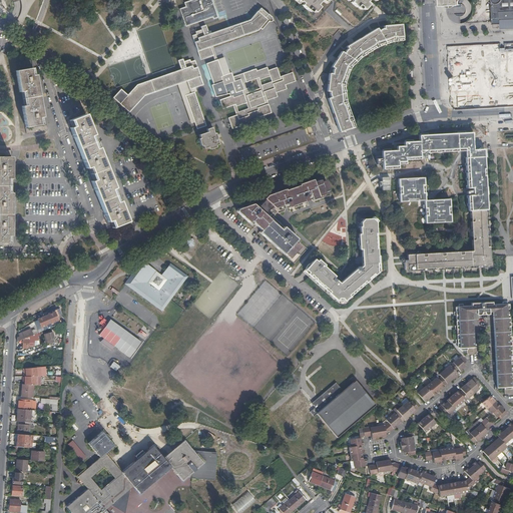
[(218,18),(211,0),(192,0),(184,3),(185,7),(179,9),(185,27),(212,17),(213,19),(218,18)]
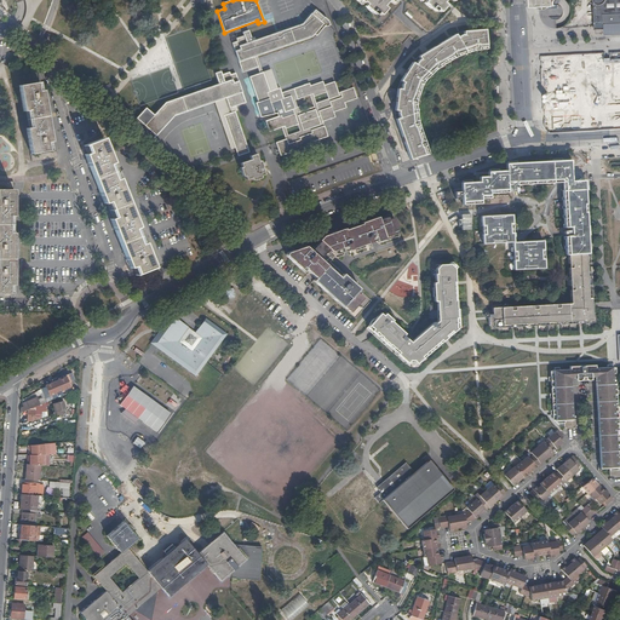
[(359,0),(362,3),(363,3),(367,5),(365,6),(374,16),(378,13),(380,16),(386,9),(383,6),(389,0),(391,3),(394,0),(424,0),(426,1),(425,4),(434,12),(437,9),(440,12),(446,6),(442,3),(445,0),(359,0)]
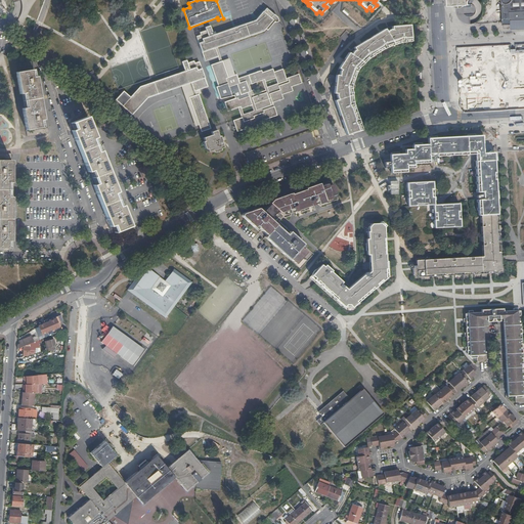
[(449,0),(450,5),(453,5),(459,5),(471,4),(472,4),(475,6),(476,8),(476,11),(475,14),(474,15),(472,16),(470,17),(470,25),(474,24),(478,20),(480,19),(482,16),(483,12),(483,9),(482,6),(481,3),(479,1),(478,0),(449,0)]
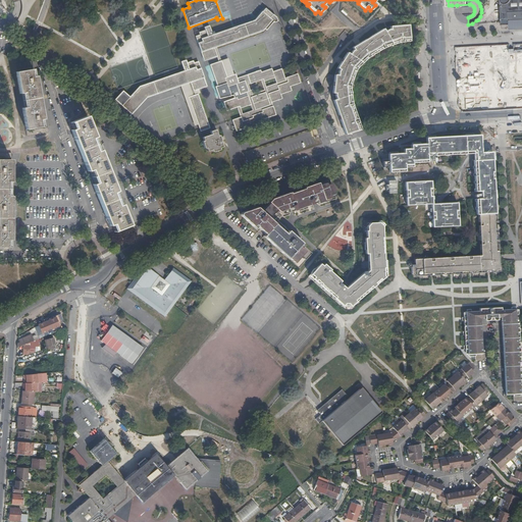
[(521,0),(499,0),(500,1),(501,3),(500,4),(500,7),(501,15),(501,23),(508,23),(508,19),(515,19),(520,19),(521,18),(521,0)]
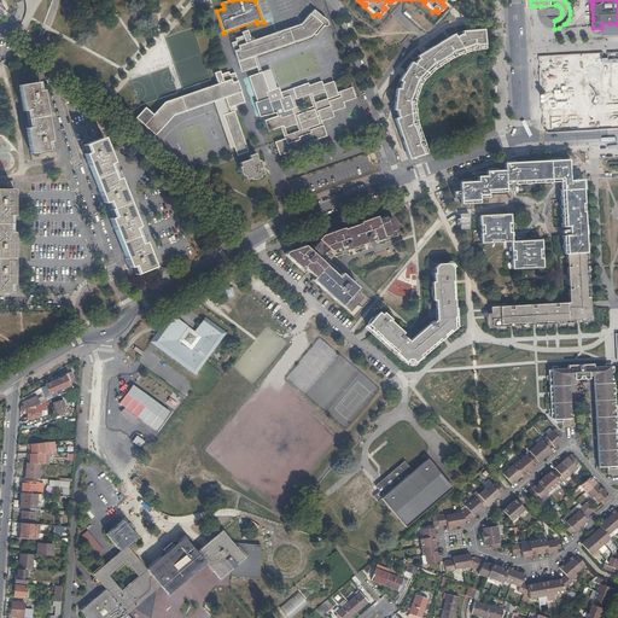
[(321,24),(312,35),(314,36),(322,25),(324,27),(328,25),(327,21),(314,10),(310,15),(321,24)]
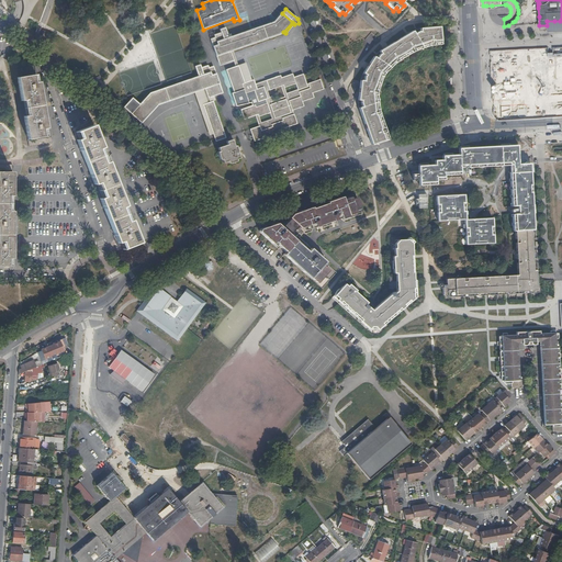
[(292,22),(282,13),(273,22),(250,31),(228,38),(225,29),(221,30),(221,33),(214,35),(215,37),(211,40),(220,66),(234,62),(236,67),(226,70),(234,93),(244,90),(245,93),(254,91),(258,102),(265,100),(267,103),(256,108),(255,105),(251,107),(240,110),(243,116),(244,120),(247,119),(256,115),(256,117),(259,126),(250,130),(255,142),(263,138),(265,141),(276,136),(274,134),(287,131),(285,128),(296,124),(292,111),(303,107),(302,102),(313,98),(312,93),(323,89),(319,80),(306,85),(303,75),(293,78),(292,75),(281,78),(280,76),(255,85),(253,80),(244,83),(233,51),(282,34),(283,32),(292,22)]
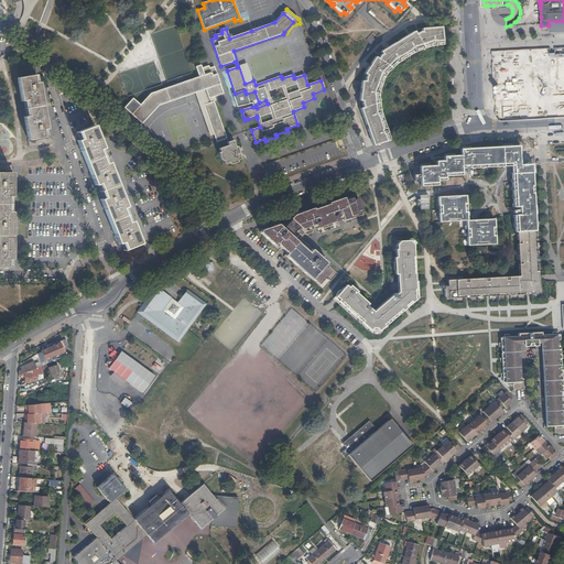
[(556,21),(549,21),(550,32),(563,31),(563,20),(562,21),(556,21)]
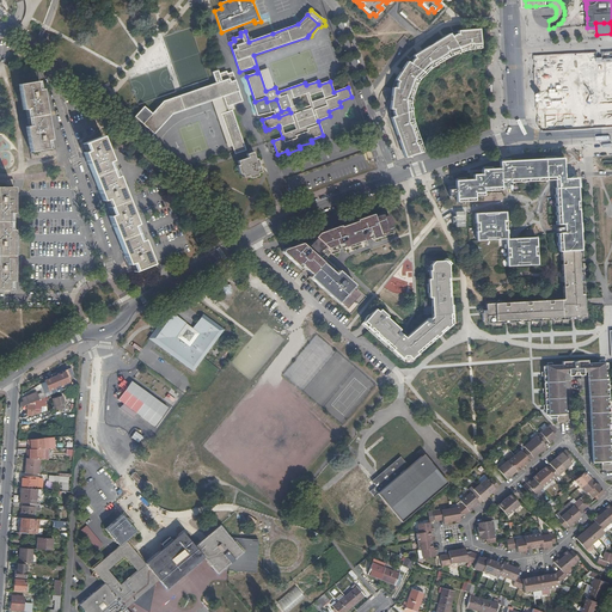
[(470,51),(481,44),(479,30),(458,31),(458,35),(456,35),(453,36),(451,34),(412,56),(415,59),(412,60),(410,63),(408,62),(395,80),(398,81),(398,87),(393,87),(390,109),(392,109),(392,118),(404,158),(423,151),(412,121),(411,102),(418,83),(432,68),(451,55),(469,48),(470,51)]
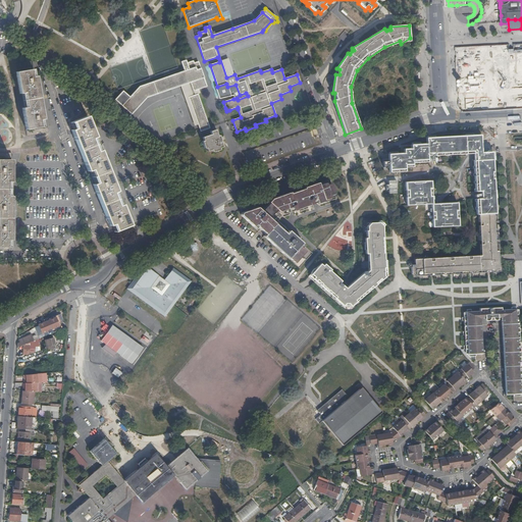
[(139,87),(128,98),(122,92),(110,104),(126,119),(146,97),(189,83),(193,96),(189,98),(199,127),(200,131),(209,127),(198,95),(195,95),(194,91),(206,87),(198,62),(194,63),(193,61),(187,63),(186,60),(181,62),(185,71),(139,87)]
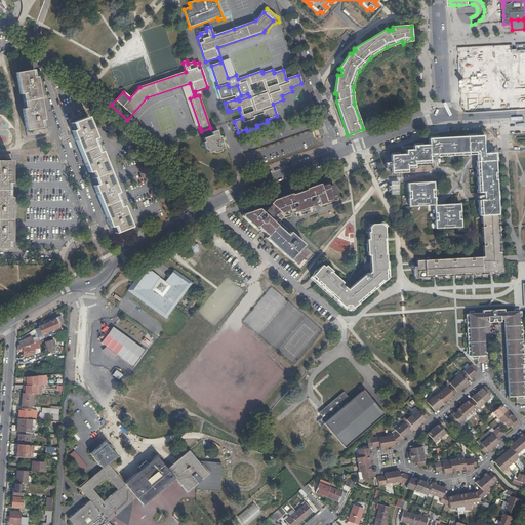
[(33,77),(31,70),(16,73),(19,94),(24,94),(27,108),(23,109),(26,130),(41,128),(40,121),(44,120),(37,77),(33,77)]
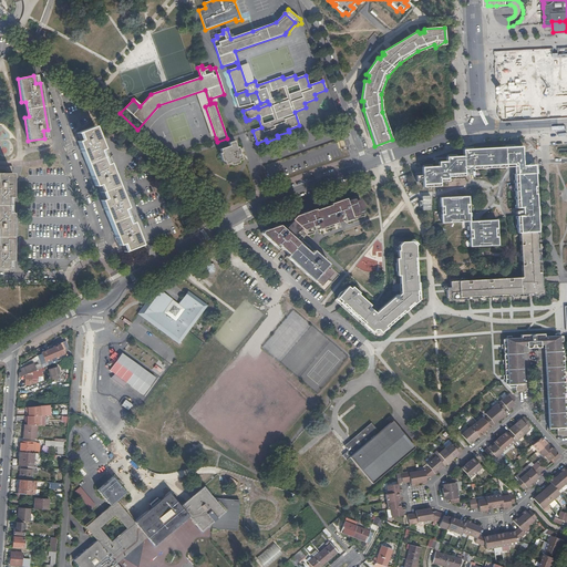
[(246,91),(236,94),(235,94),(238,107),(253,104),(254,107),(257,106),(258,109),(269,104),(267,101),(260,103),(256,92),(247,94),(246,91)]
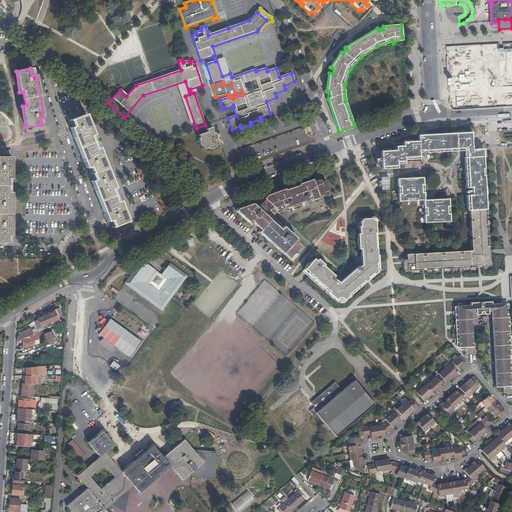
[(71,120),(73,127),(70,128),(86,168),(90,167),(95,179),(91,181),(107,221),(111,220),(113,226),(127,220),(119,201),(116,202),(111,189),(114,188),(98,147),(95,148),(90,136),(94,135),(86,115),(71,120)]
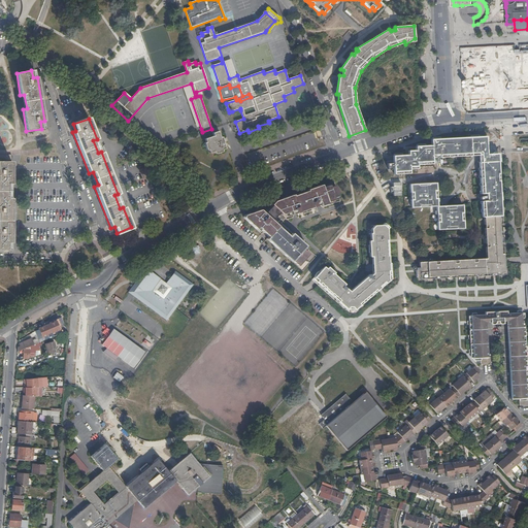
[(27,138),(34,137),(48,134),(47,129),(26,133),(27,138)]
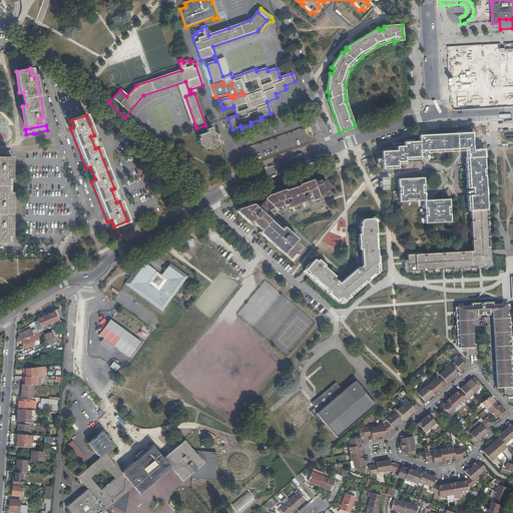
[(213,134),(211,127),(206,129),(207,132),(198,135),(200,138),(198,139),(200,146),(202,145),(203,148),(207,147),(208,149),(215,147),(215,145),(218,144),(216,139),(215,135),(215,133),(213,134)]
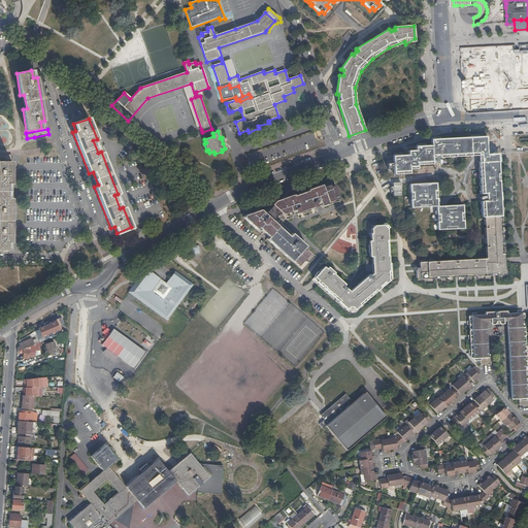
[(391,167),(393,167),(393,169),(394,170),(394,174),(394,175),(399,175),(409,174),(409,173),(408,170),(417,169),(417,166),(432,165),(432,157),(434,157),(434,158),(435,159),(436,159),(437,159),(437,158),(438,156),(439,156),(439,159),(471,157),(479,156),(487,156),(486,146),(485,137),(435,140),(431,140),(431,143),(431,146),(416,147),(416,152),(411,152),(407,152),(407,154),(408,156),(393,157),(393,162),(393,164),(387,164),(387,170),(391,170),(391,167)]
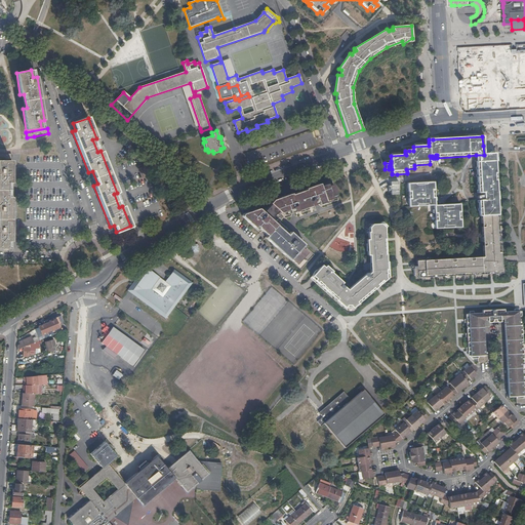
[(476,162),(476,169),(477,180),(478,194),(483,193),(483,196),(478,196),(477,197),(477,199),(478,200),(483,200),(483,201),(478,201),(479,215),(485,215),(497,214),(494,154),(484,155),(476,155),(476,157),(476,158),(477,162),(476,162)]
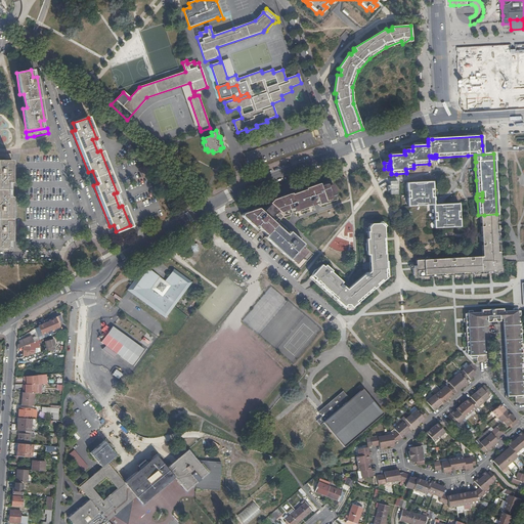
[(0,248),(7,248),(7,242),(11,242),(11,197),(7,197),(7,182),(11,182),(11,161),(0,160),(0,248)]
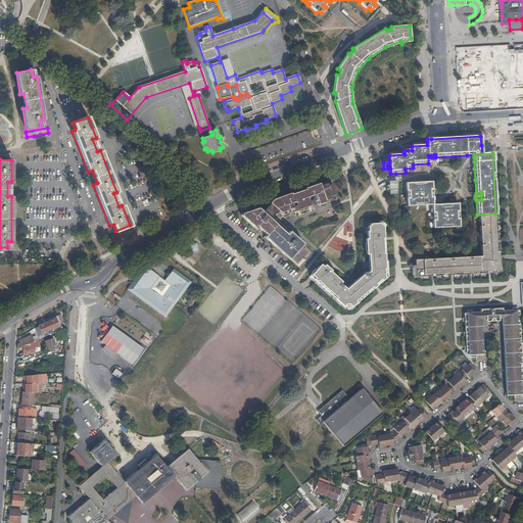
[(407,205),(407,206),(409,206),(414,206),(431,205),(432,205),(433,204),(432,199),(431,182),(406,184),(407,205)]
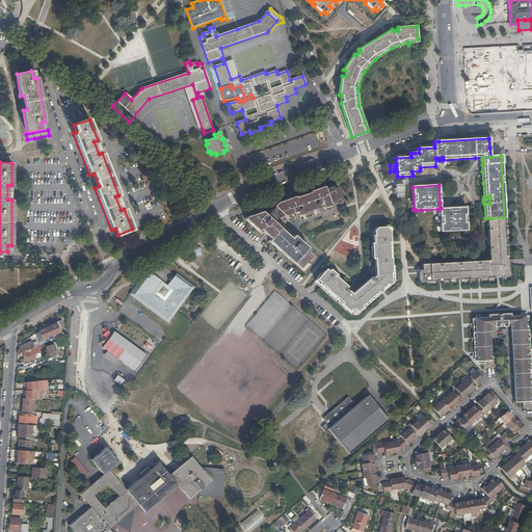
[(246,218),(245,219),(258,232),(260,230),(271,240),(269,241),(295,264),(300,269),(311,257),(306,251),(309,248),(294,236),(291,239),(274,223),(282,215),(285,217),(289,215),(292,214),(293,217),(298,215),(327,206),(338,202),(337,198),(341,197),(338,188),(333,189),(331,188),(325,190),(324,187),(310,192),(310,193),(296,197),(276,204),(273,207),(274,208),(266,216),(262,212),(246,218)]
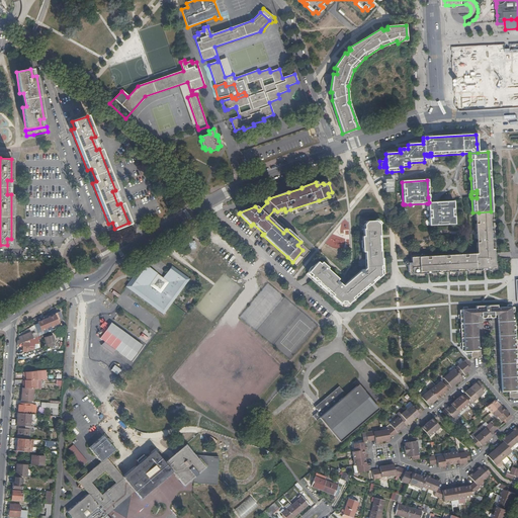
[(434,203),(428,203),(427,203),(428,225),(429,225),(429,227),(435,226),(454,225),(453,210),(453,201),(434,202),(434,203)]
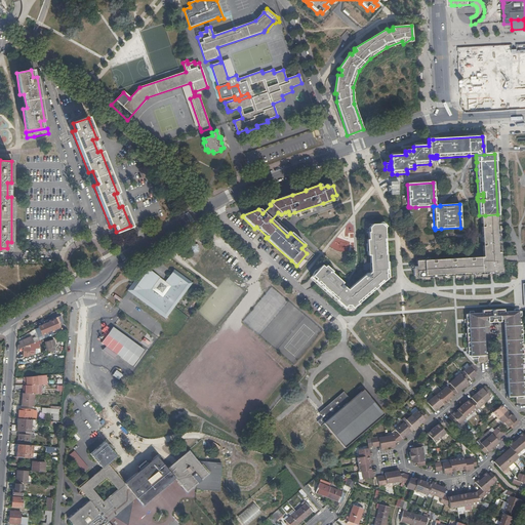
[(502,223),(502,214),(497,214),(485,215),(486,221),(487,256),(482,256),(437,258),(421,259),(421,263),(419,263),(419,266),(421,266),(421,267),(416,268),(417,275),(421,275),(421,277),(438,276),(438,274),(441,274),(441,276),(456,276),(456,274),(459,273),(459,275),(475,275),(475,273),(478,273),(479,275),(494,274),(494,272),(497,272),(497,274),(502,274),(502,271),(506,271),(505,265),(503,245),(501,245),(501,241),(503,241),(502,226),(500,226),(500,223),(502,223)]
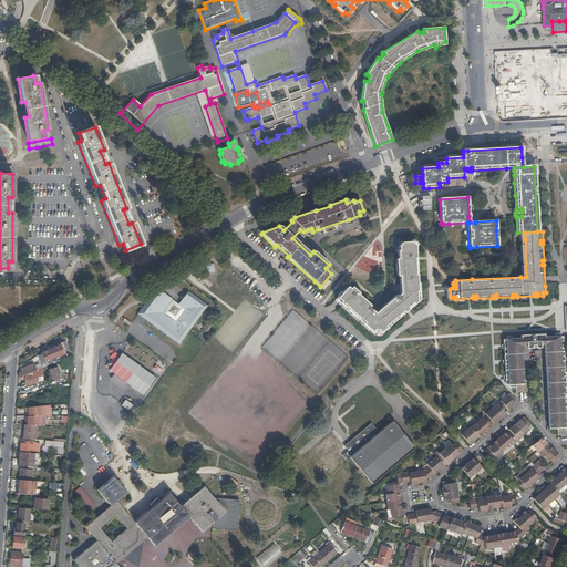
[(342,307),(372,333),(374,330),(379,330),(380,332),(385,328),(385,327),(408,307),(412,303),(413,305),(416,301),(416,300),(416,291),(418,291),(418,290),(418,278),(416,261),(416,257),(415,247),(418,245),(413,240),(411,243),(403,244),(400,247),(401,251),(400,251),(400,259),(398,259),(398,276),(401,276),(401,294),(398,297),(398,296),(378,311),(377,312),(375,313),(375,312),(370,308),(371,306),(361,296),(359,294),(356,290),(352,287),(351,289),(349,287),(342,292),(341,292),(339,294),(338,296),(339,297),(336,300),(342,307)]
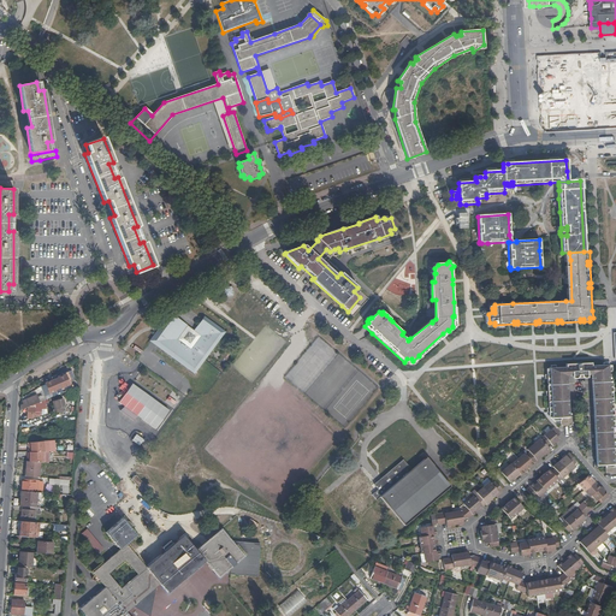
[(231,286),(224,288),(224,289),(223,289),(223,296),(225,296),(225,298),(232,297),(232,296),(234,295),(234,289),(231,289),(231,286)]
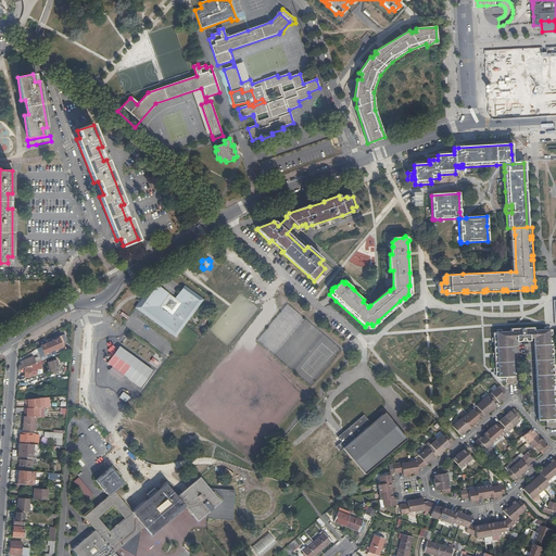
[(175,298),(156,283),(138,310),(143,314),(169,333),(178,321),(185,326),(194,312),(188,307),(197,295),(185,286),(178,293),(175,298)]
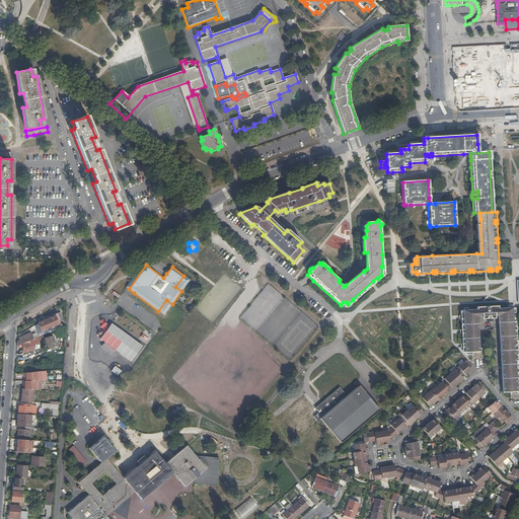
[(499,315),(499,308),(498,306),(476,307),(477,309),(477,316),(482,316),(482,320),(495,319),(495,315),(499,315)]
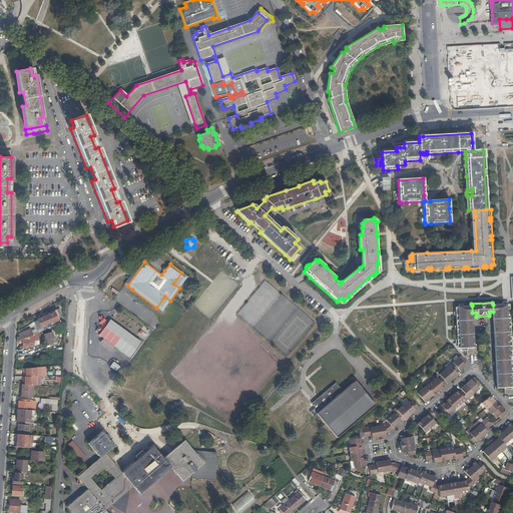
[(512,393),(512,387),(511,387),(511,382),(512,382),(512,378),(511,378),(510,368),(512,368),(512,365),(510,365),(509,355),(511,354),(511,351),(509,351),(509,341),(511,340),(511,337),(508,337),(508,327),(510,327),(510,323),(507,323),(507,313),(509,313),(509,309),(507,309),(507,304),(502,304),(493,305),(493,312),(497,388),(504,388),(504,394),(512,393)]
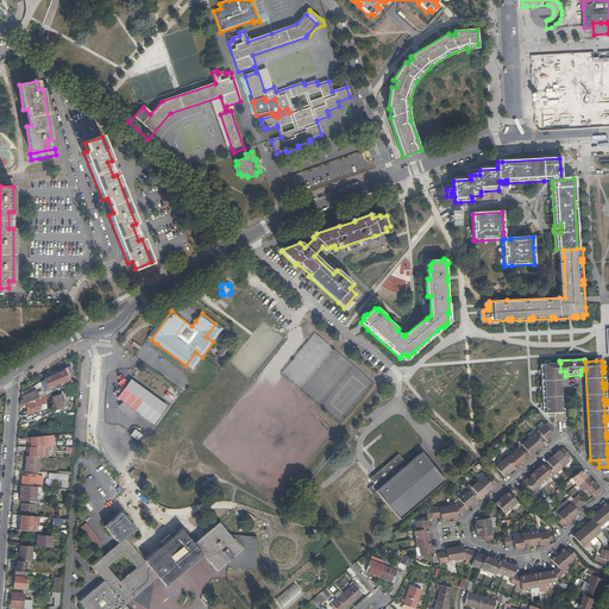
[(554,421),(557,421),(565,420),(565,412),(563,412),(560,371),(560,363),(548,364),(544,364),(544,370),(541,370),(541,375),(544,375),(545,387),(541,387),(542,391),(545,391),(545,403),(542,403),(542,407),(546,407),(546,414),(554,413),(554,421)]
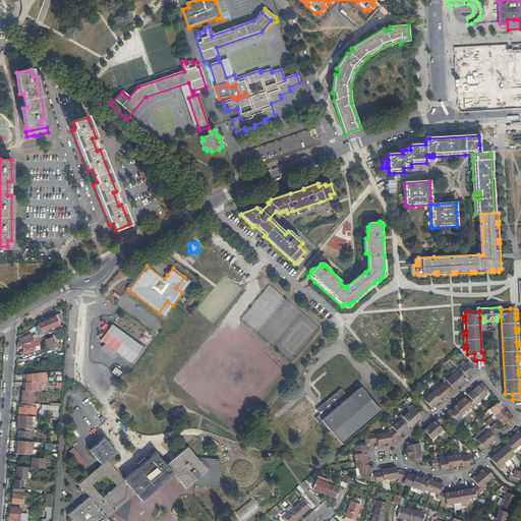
[(41,333),(42,337),(60,329),(59,326),(60,326),(56,313),(50,319),(50,321),(46,323),(45,321),(37,325),(38,326),(34,327),(36,332),(38,335),(41,333)]
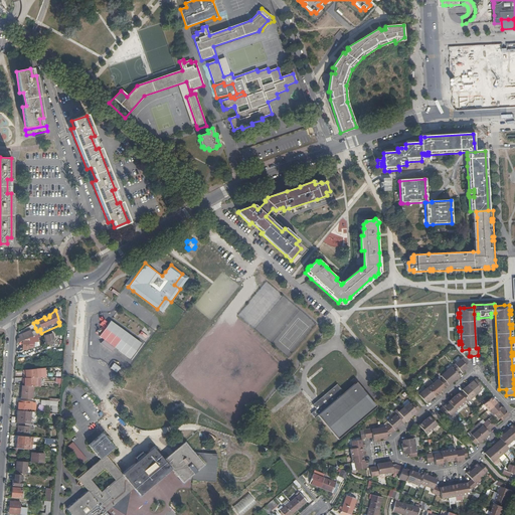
[(110,322),(100,336),(105,340),(101,343),(112,351),(116,348),(131,359),(141,344),(110,322)]
